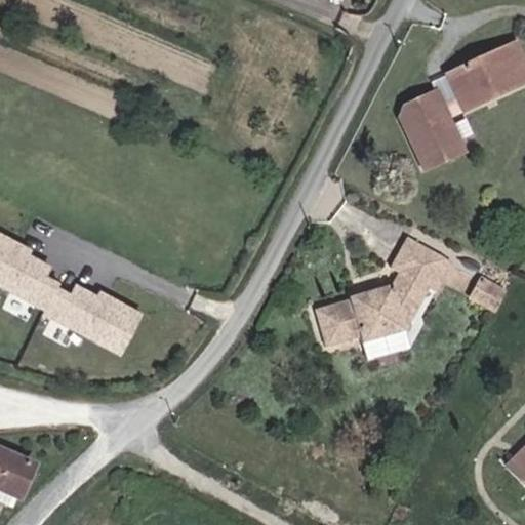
[(438,121),(521,79),(502,43),(436,77),(448,99),(432,109),(426,96),(394,113),(392,122),(417,171),(455,152),(438,121)]
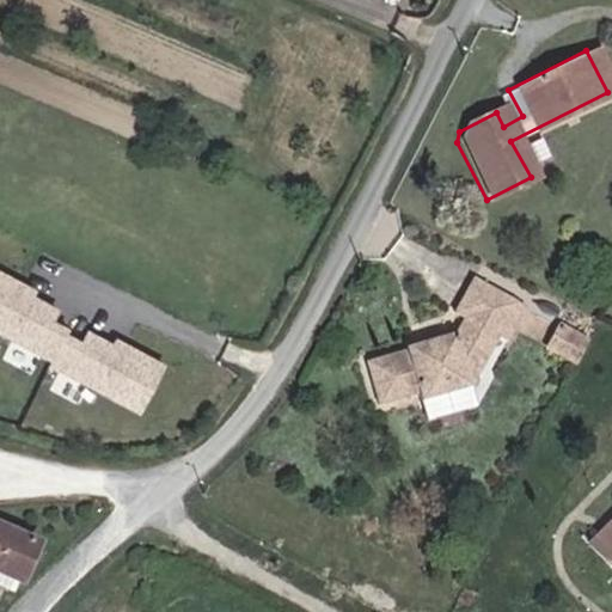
[(522,116),(508,90),(490,99),(496,112),(503,127),(522,116)]
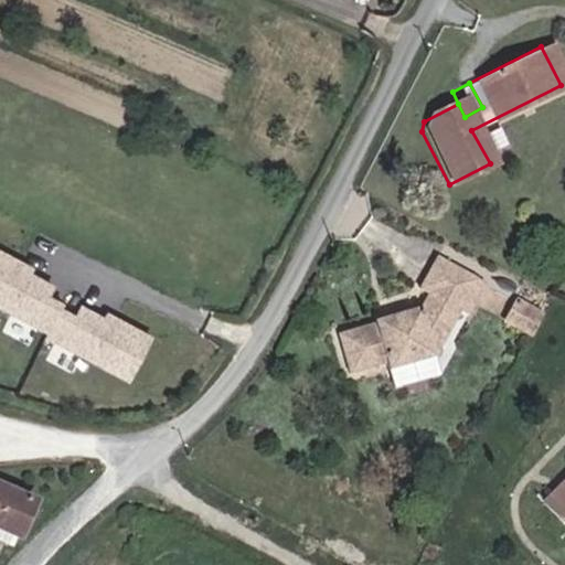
[(38,266),(0,245),(0,310),(45,336),(62,306),(64,302),(52,296),(57,285),(34,273),(38,266)]
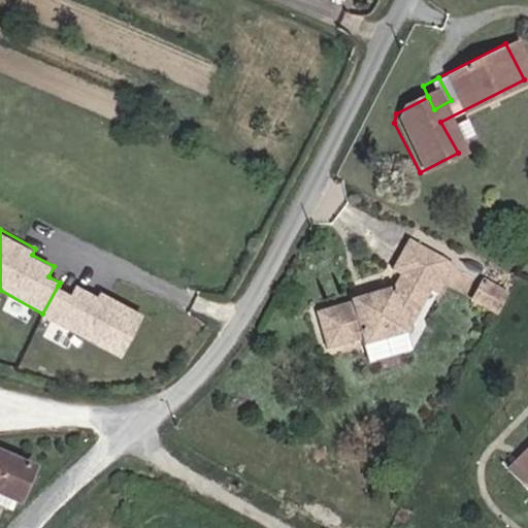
[(401,345),(424,300),(439,270),(400,251),(386,283),(389,284),(384,298),(337,311),(339,317),(308,326),(319,361),(351,352),(353,359),(401,345)]
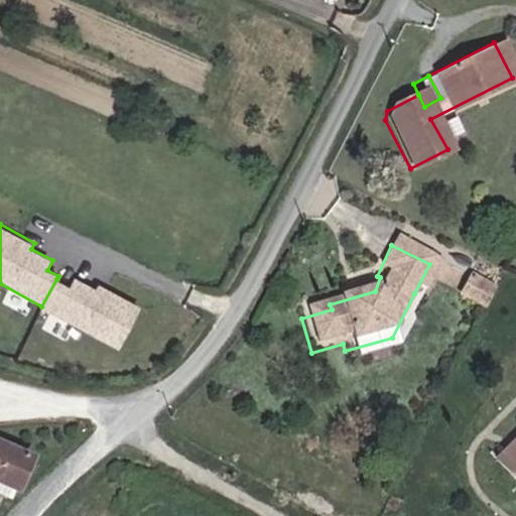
[(414,293),(423,298),(439,269),(429,264),(414,293)]
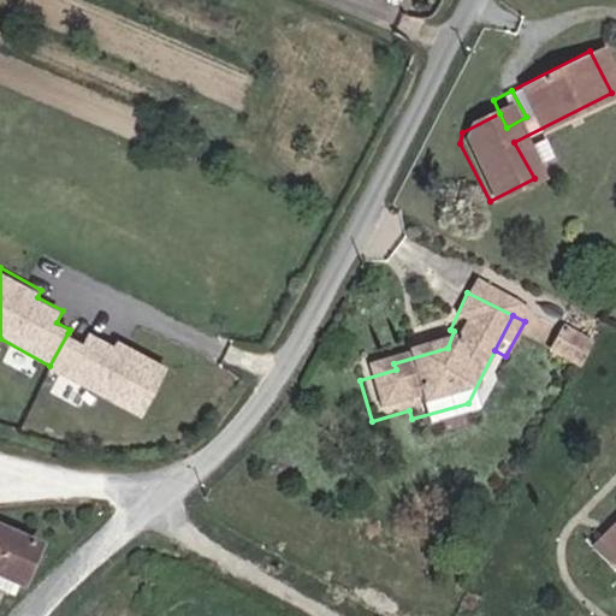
[(142,416),(170,366),(118,338),(114,344),(90,331),(84,342),(67,333),(49,366),(142,416)]
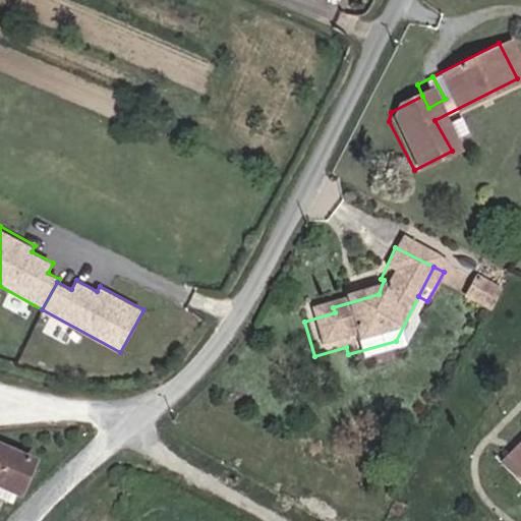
[(479,317),(491,293),(469,280),(456,305),(479,317)]
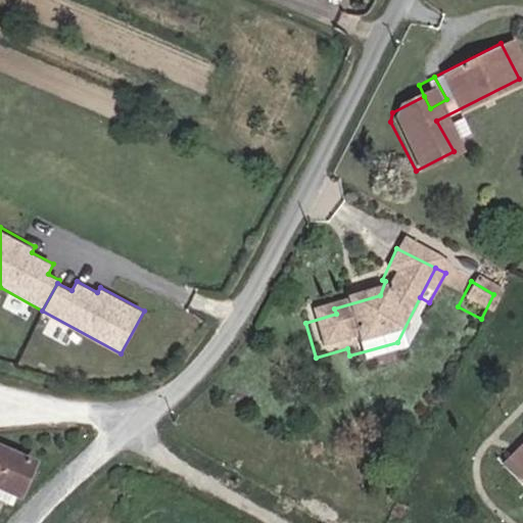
[(36,463),(0,446),(0,486),(21,496),(36,463)]
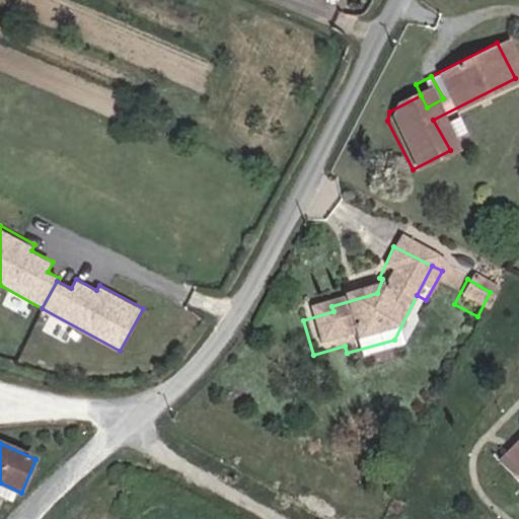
[(518,444),(501,462),(518,479),(518,444)]
